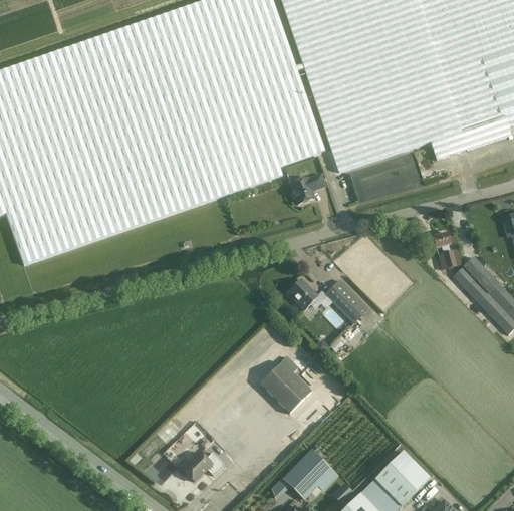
[(0,214),(6,213),(24,264),(282,174),(280,166),(325,150),(273,0),(201,0),(0,69),(0,214)]
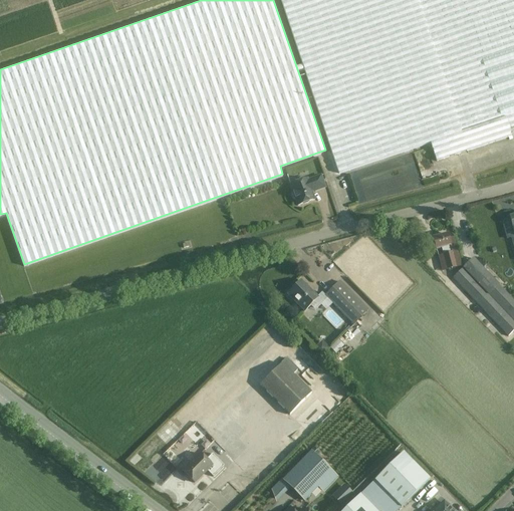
[(281,0),(338,171),(431,141),(436,159),(512,134),(510,128),(513,125),(513,0),(281,0)]
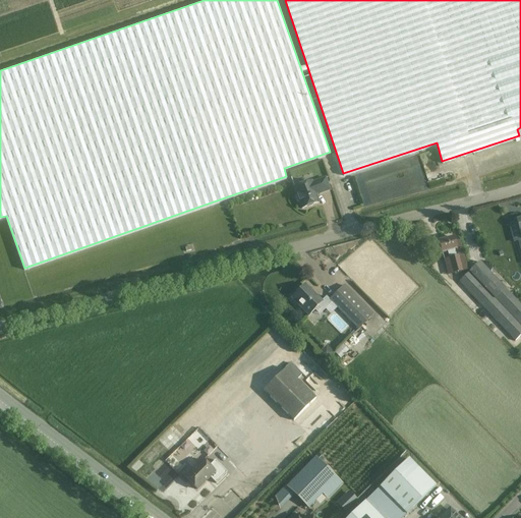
[(299,199),(302,207),(319,200),(316,192),(330,187),(326,176),(312,180),(311,179),(294,185),(297,191),(294,194),(296,199),(299,199)]
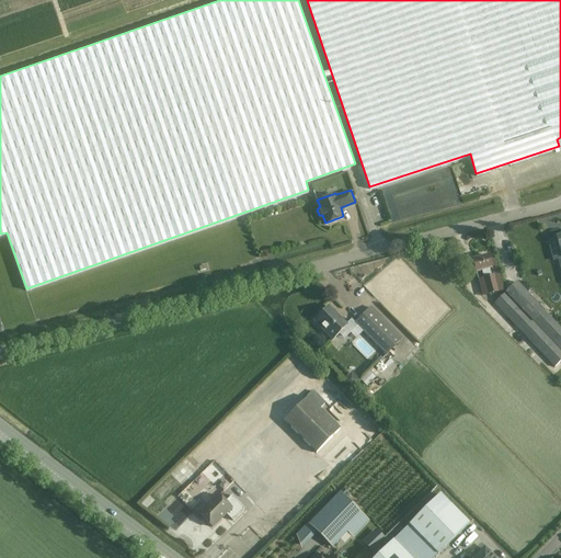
[(490,258),(489,253),(481,255),(480,254),(476,255),(476,257),(473,258),(477,270),(481,269),(488,292),(503,288),(494,257),(490,258)]
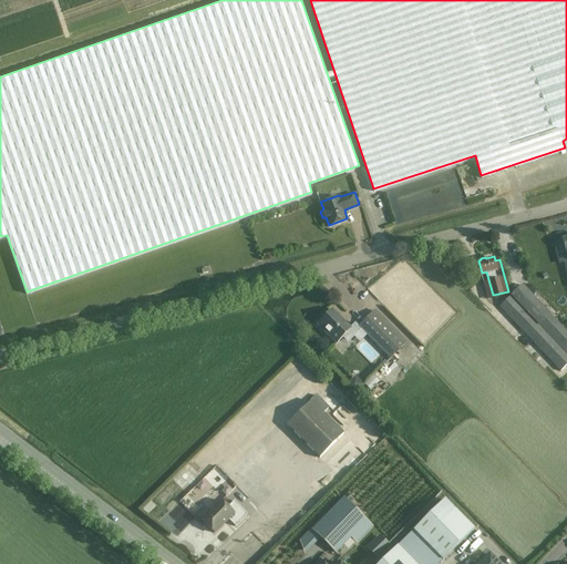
[(560,369),(566,361),(566,330),(523,283),(500,305),(560,369)]
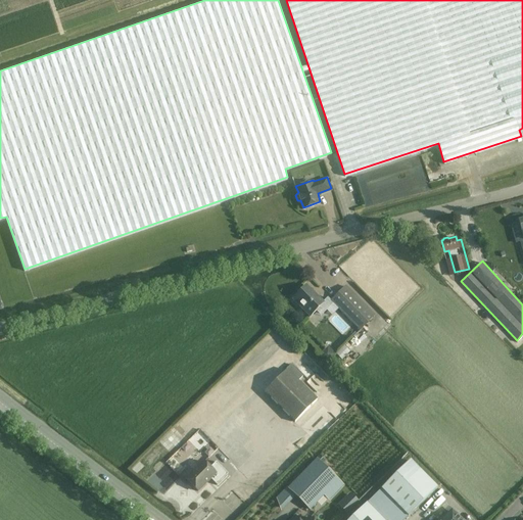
[(333,301),(360,329),(375,313),(345,283),(331,298),(328,295),(323,299),(306,283),(292,297),(310,315),(317,308),(321,314),(333,301)]
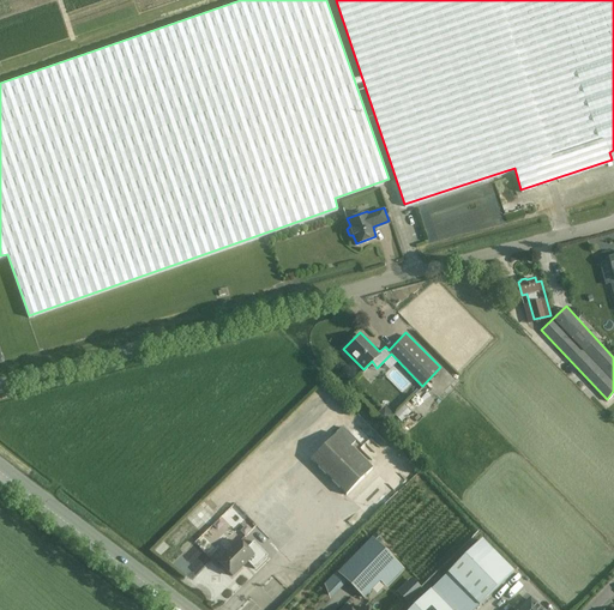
[(350,444),(355,438),(342,426),(311,457),(347,493),(373,466),(350,444)]
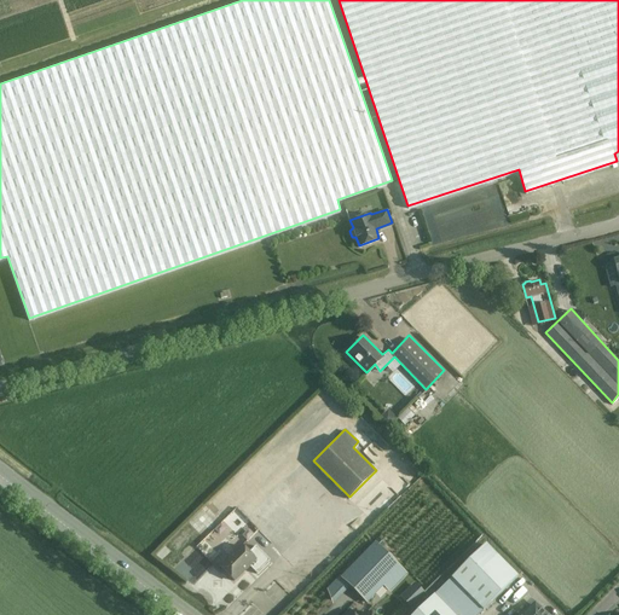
[(237,495),(252,510),(262,499),(247,485),(237,495)]
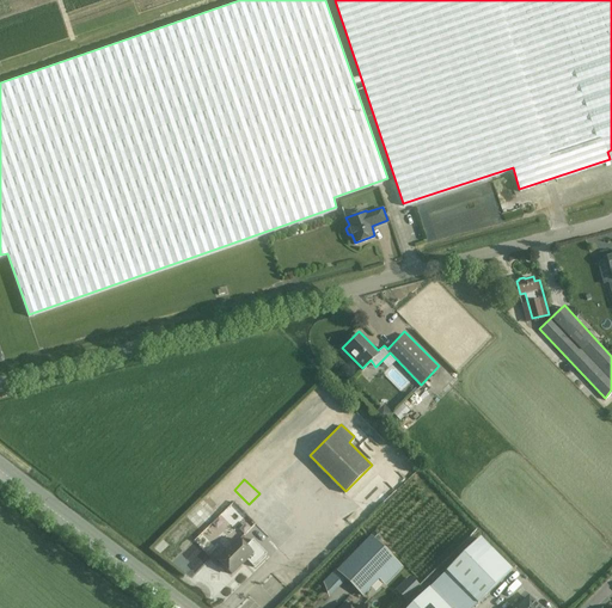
[(221,508),(215,514),(206,502),(191,515),(201,527),(206,522),(225,544),(240,529),(221,508)]
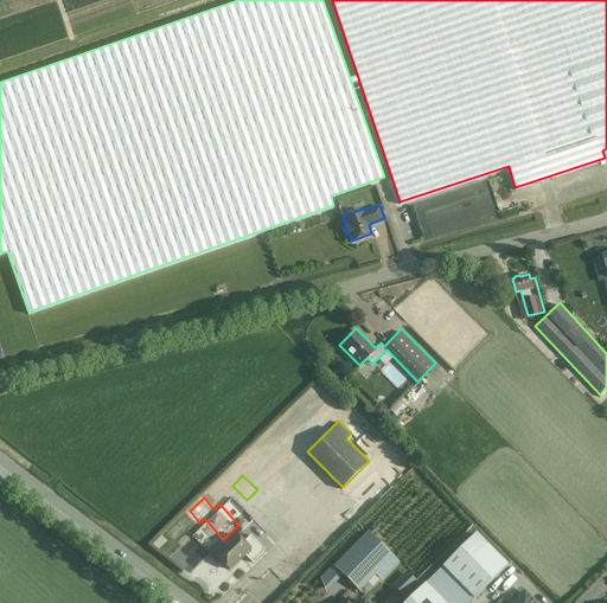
[(394,555),(368,530),(333,564),(359,590),(394,555)]
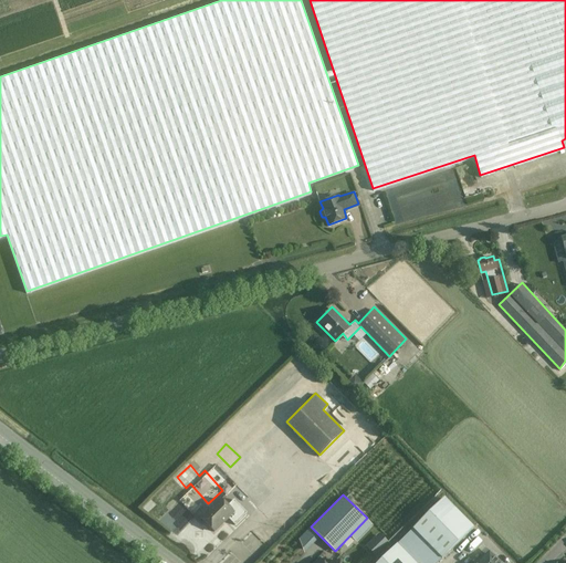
[(202,517),(216,530),(229,517),(234,523),(247,510),(233,497),(228,503),(221,498),(202,517)]
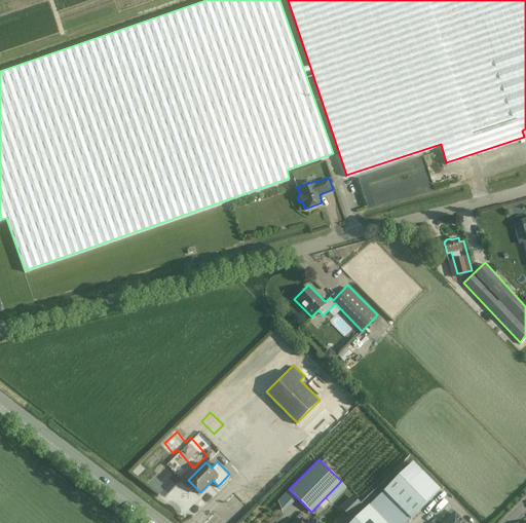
[(410,518),(440,489),(412,461),(383,491),(410,518)]
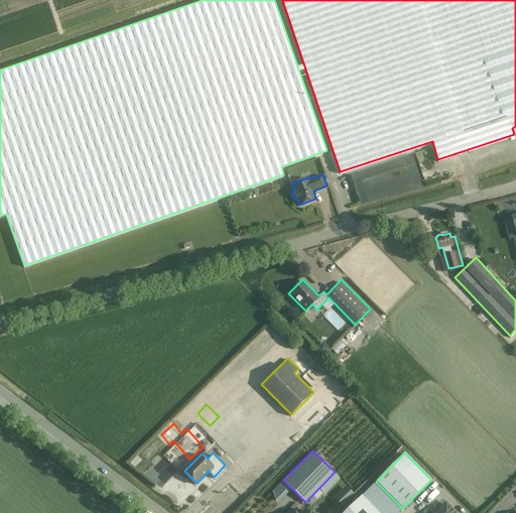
[(346,483),(333,496),(342,505),(355,493),(346,483)]
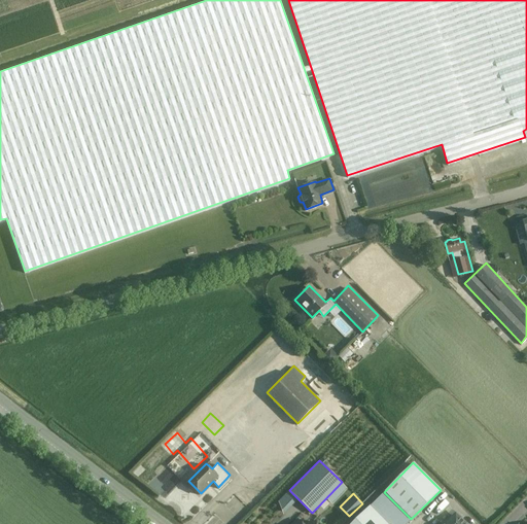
[(350,523),(387,523),(370,505),(350,523)]
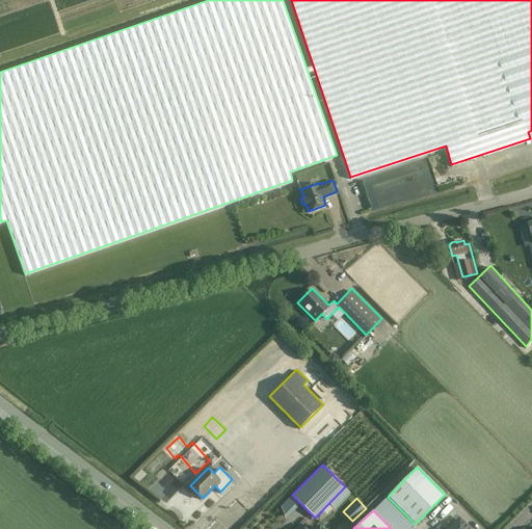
[(448,528),(470,528),(459,519),(448,528)]
